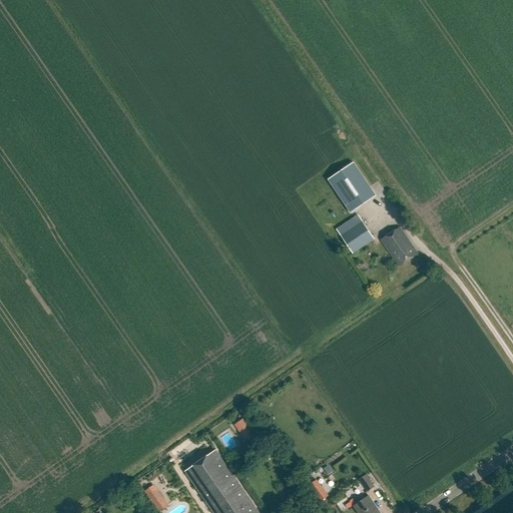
[(354,162),(329,179),(351,212),(376,196),(354,162)]
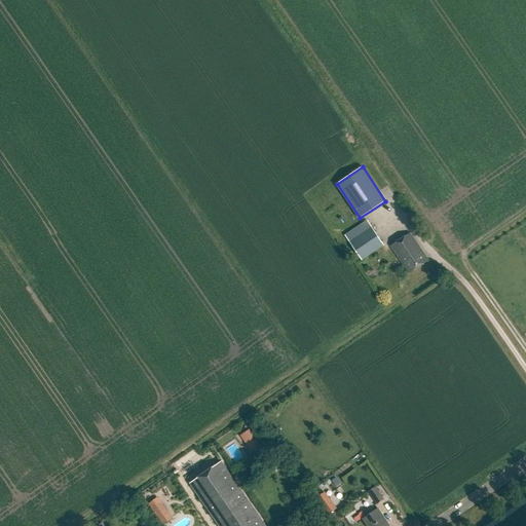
[(372,227),(349,242),(362,260),(383,246),(372,227)]
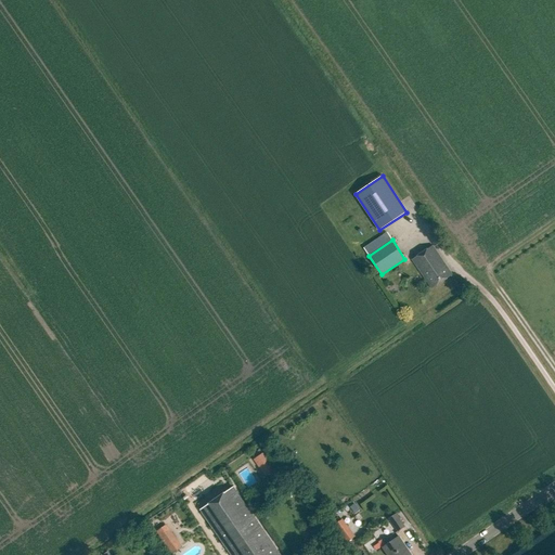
[(433,246),(412,259),(431,288),(452,275),(433,246)]
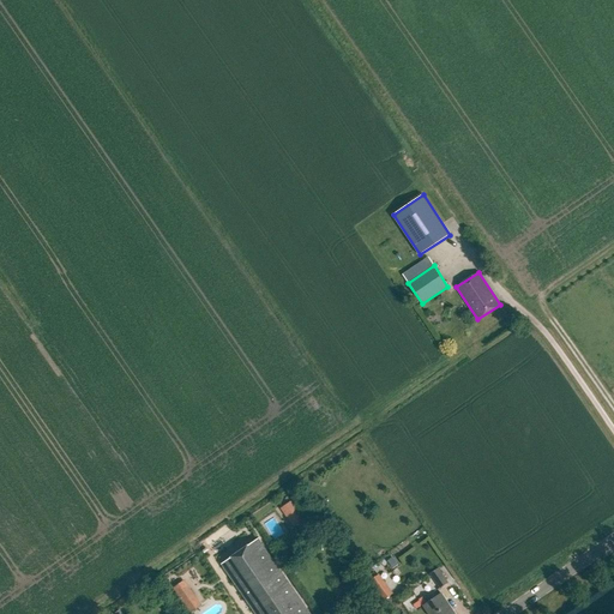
[(293,528),(304,519),(290,499),(278,507),(293,528)]
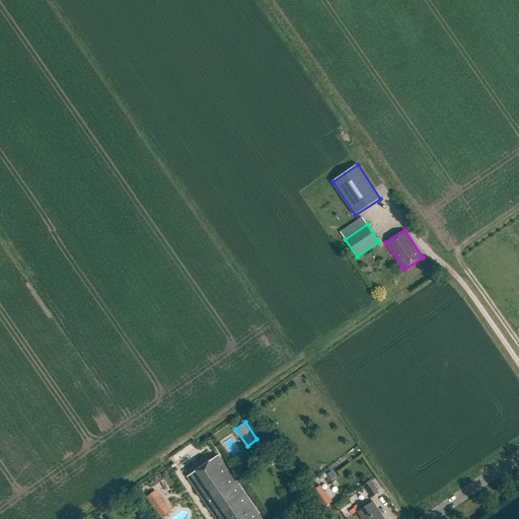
[(216,518),(262,518),(218,455),(188,476),(216,518)]
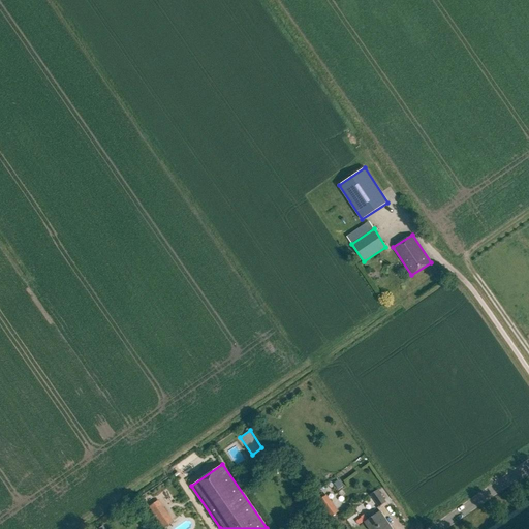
[(371,494),(379,506),(386,501),(378,489),(371,494)]
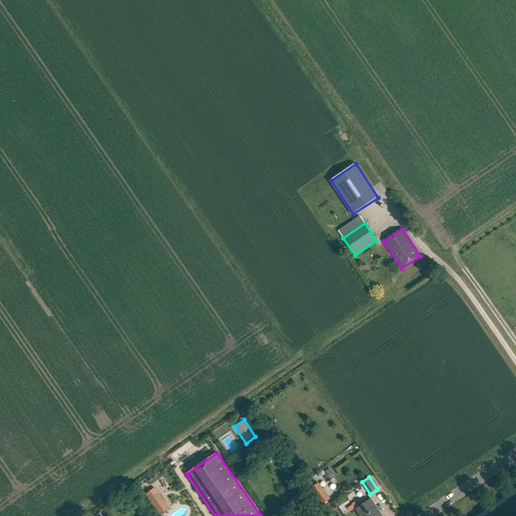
[(330,500),(317,483),(310,488),(323,504),(330,500)]
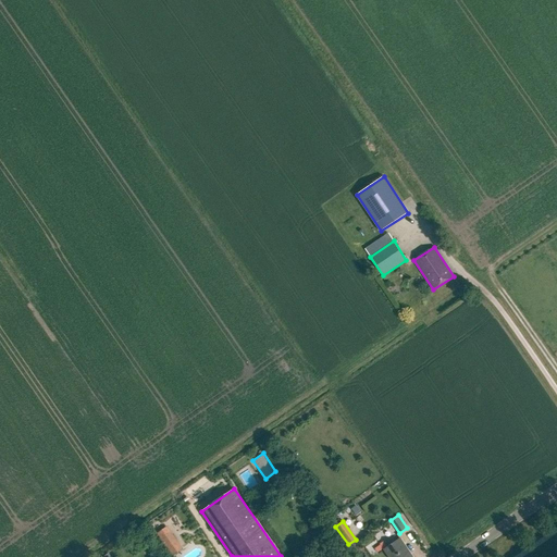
[(171,555),(182,547),(165,525),(155,533),(171,555)]
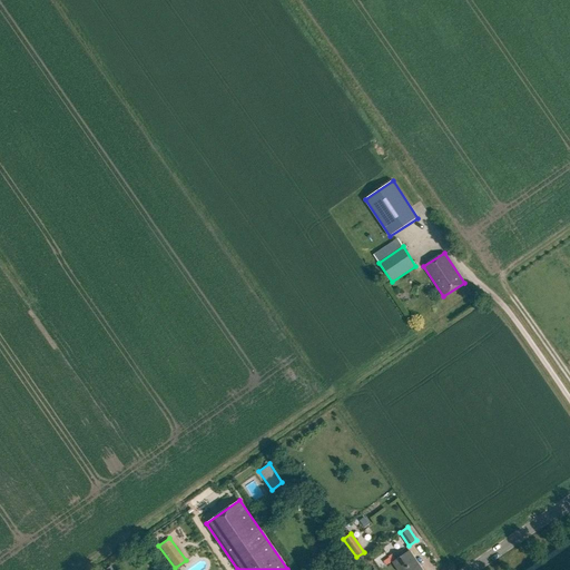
[(422,569),(409,551),(393,562),(397,569),(422,569)]
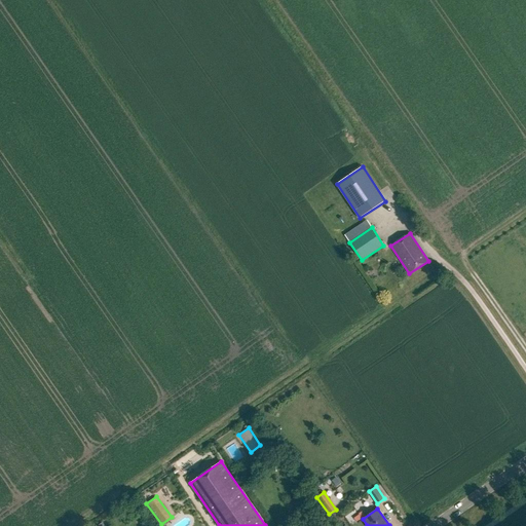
All buildings are outlined.
